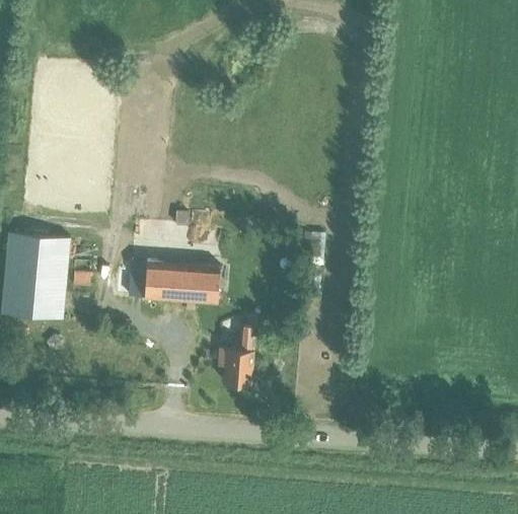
[(174,225),(174,227),(187,228),(187,214),(178,214),(175,213),(174,225)]
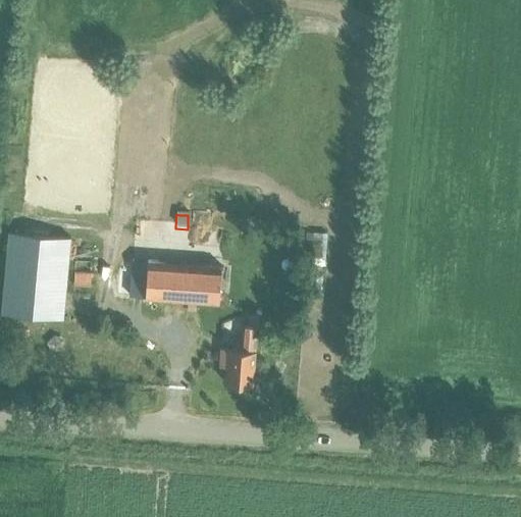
[(0,317),(62,323),(70,241),(8,235),(0,317)]
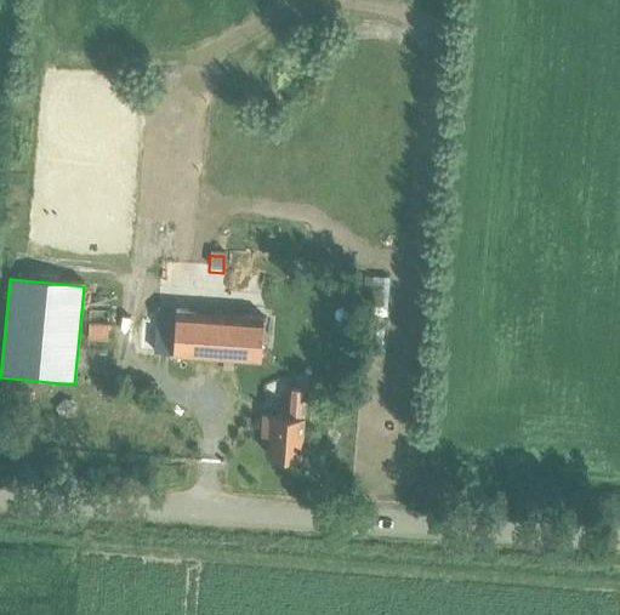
[(158,313),(154,357),(260,365),(263,322),(158,313)]
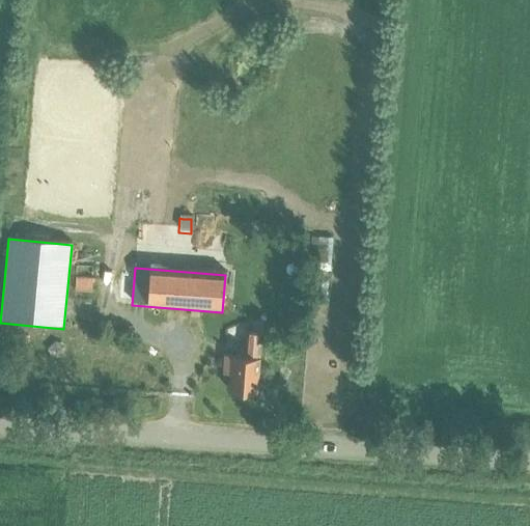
[(90,281),(75,280),(75,294),(90,294),(90,281)]
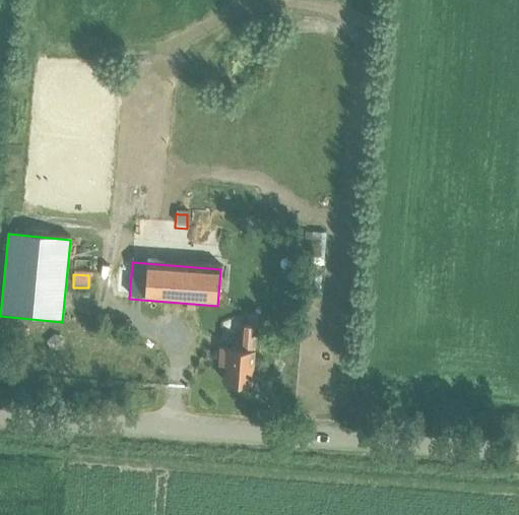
[(248,387),(254,319),(246,318),(245,329),(239,328),(237,352),(220,350),(218,368),(225,369),(223,385),(248,387)]
